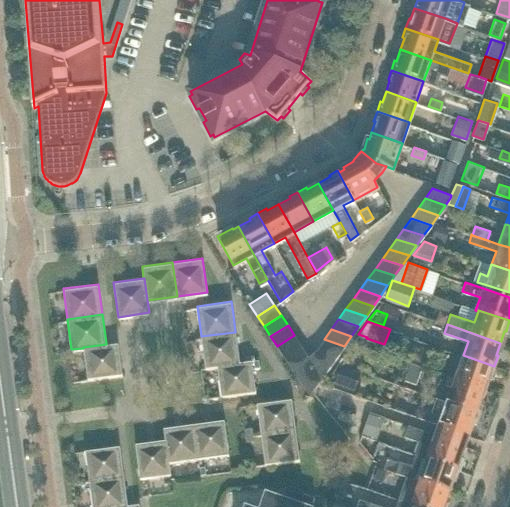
[(239,361),(236,342),(235,332),(201,336),(205,367),(217,365),(217,364),(239,361)]
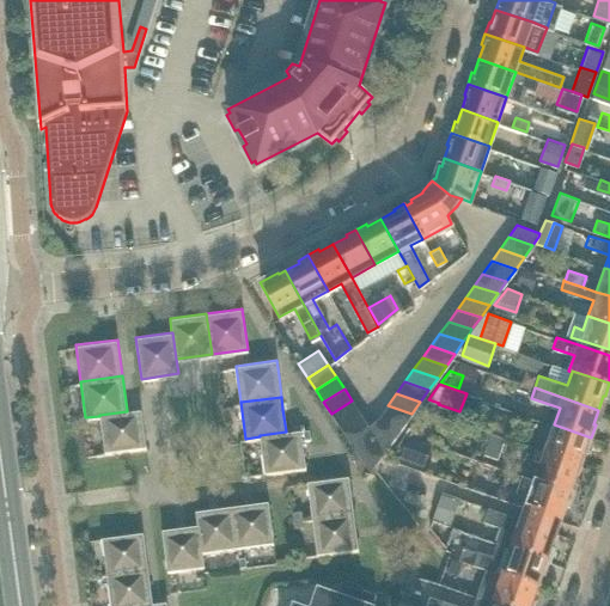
[(360,412),(352,401),(331,414),(340,426),(360,412)]
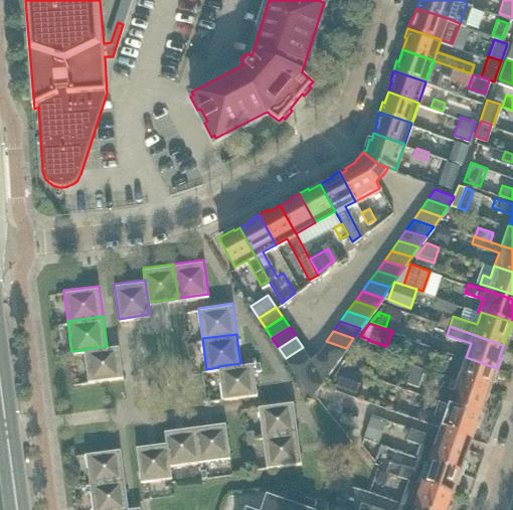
[(346,348),(326,341),(318,351),(339,358),(346,348)]
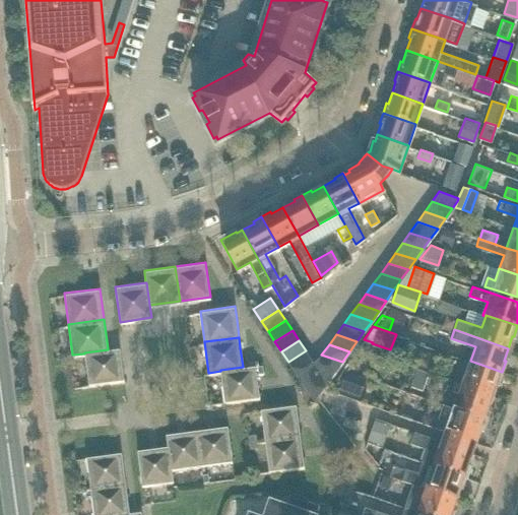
[(88,384),(124,379),(120,347),(108,348),(108,349),(84,352),(84,353),(88,384)]
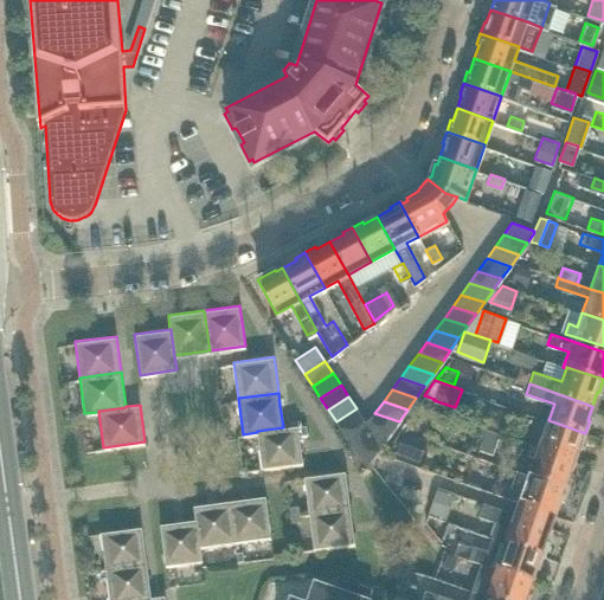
[(365,420),(357,408),(336,421),(344,433),(365,420)]
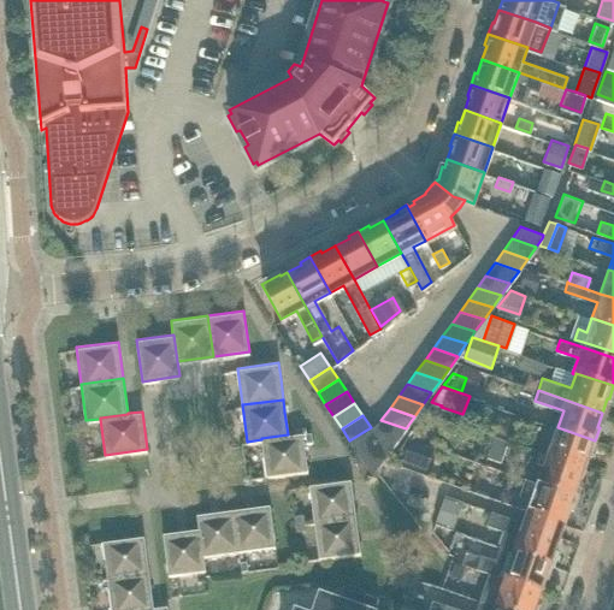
[(591,454),(595,440),(558,427),(548,455),(583,467),(588,452),(591,454)]
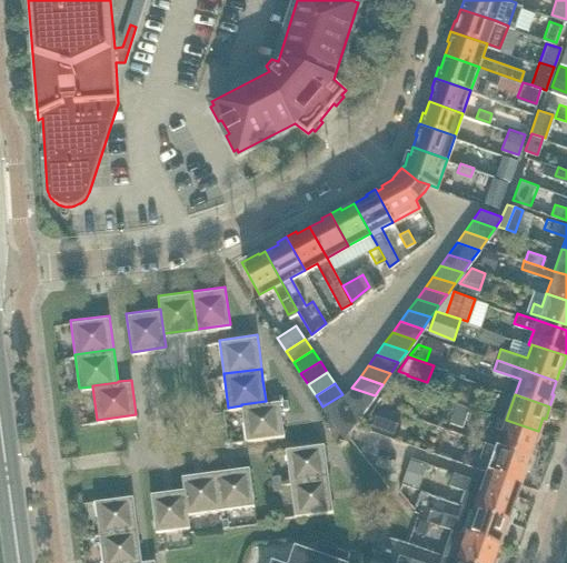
[(284,433),(279,402),(279,399),(266,401),(241,404),(241,405),(246,439),(284,433)]
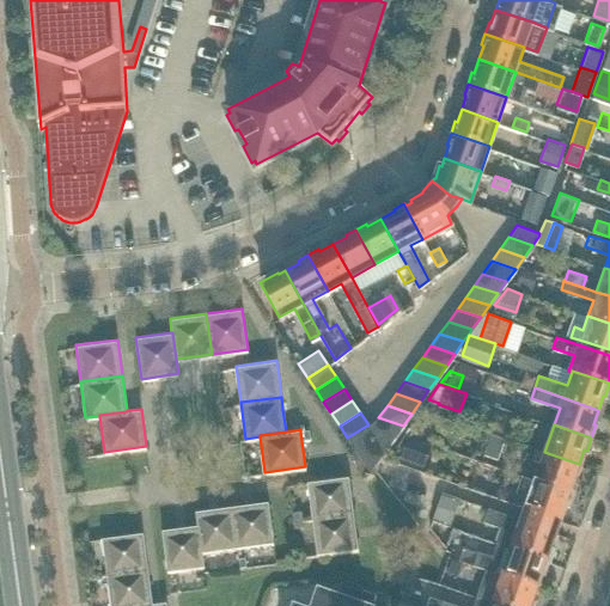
[(496,457),(504,438),(490,433),(483,452),(496,457)]
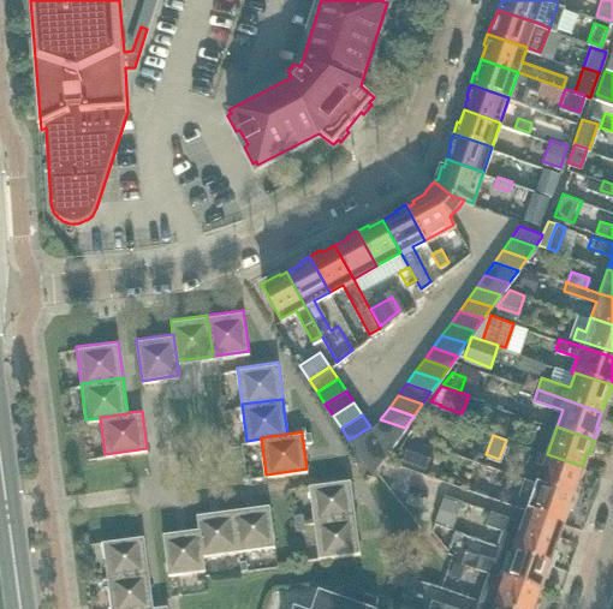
[(426,467),(433,446),(410,437),(403,459),(426,467)]
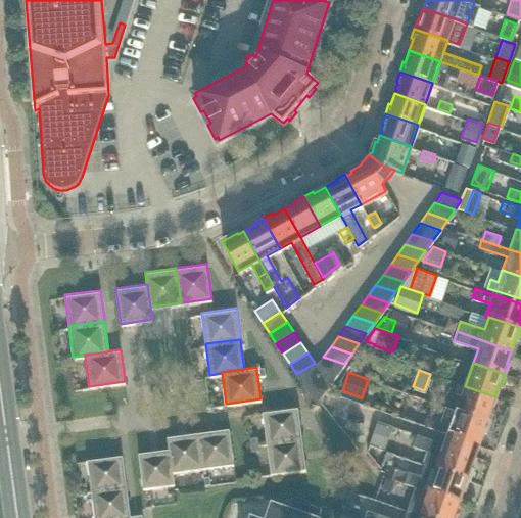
[(490,408),(494,396),(465,386),(457,409),(489,420),(493,409),(490,408)]
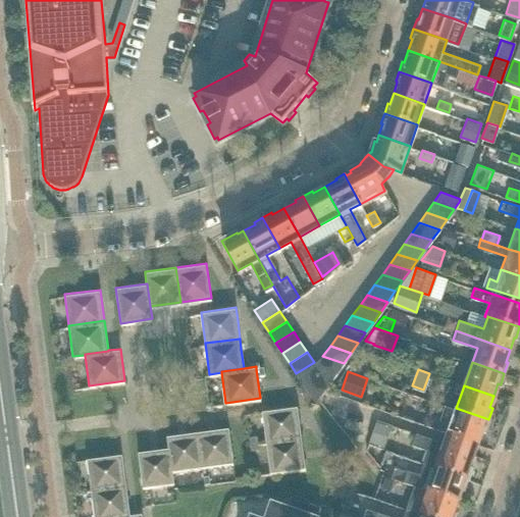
[(301,436),(299,418),(297,405),(262,410),(265,441),(301,436)]
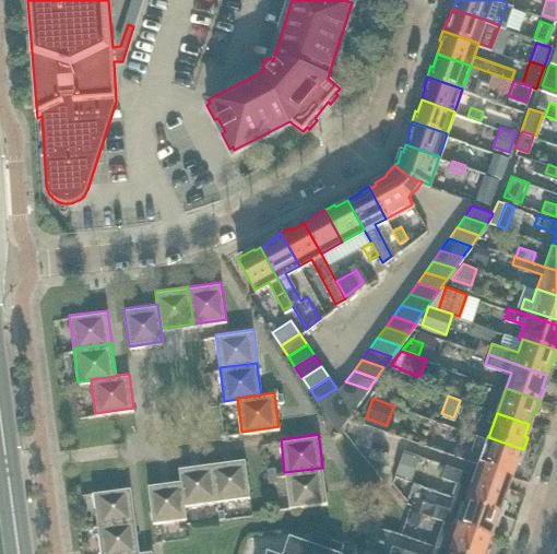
[(519,461),(523,449),(488,437),(480,462),(510,473),(510,474),(511,474),(517,461),(519,461)]
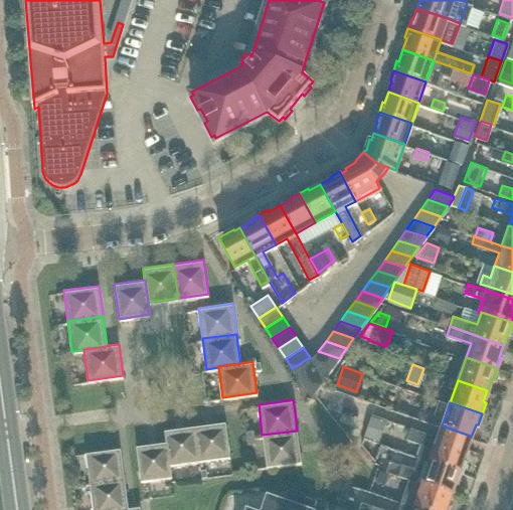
[(374,440),(383,416),(371,412),(363,436),(374,440)]
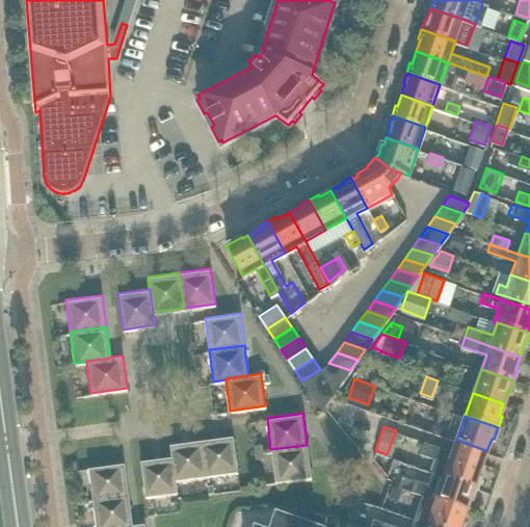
[(206,475),(237,471),(233,435),(220,437),(212,438),(201,440),(206,475)]
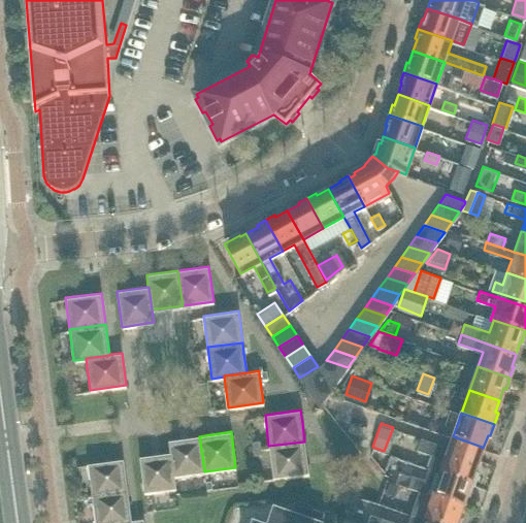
[(173,476),(174,476),(204,471),(199,436),(188,437),(179,438),(168,440),(170,452),(173,476)]
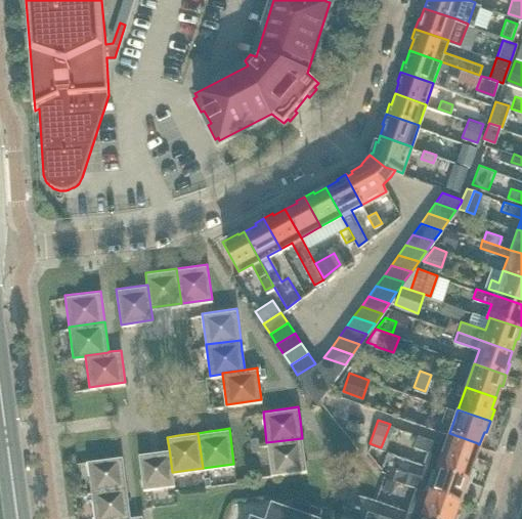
[(478,444),(478,443),(449,433),(446,443),(418,433),(414,445),(442,456),(437,469),(470,480),(474,469),(471,468),(479,444),(478,444)]
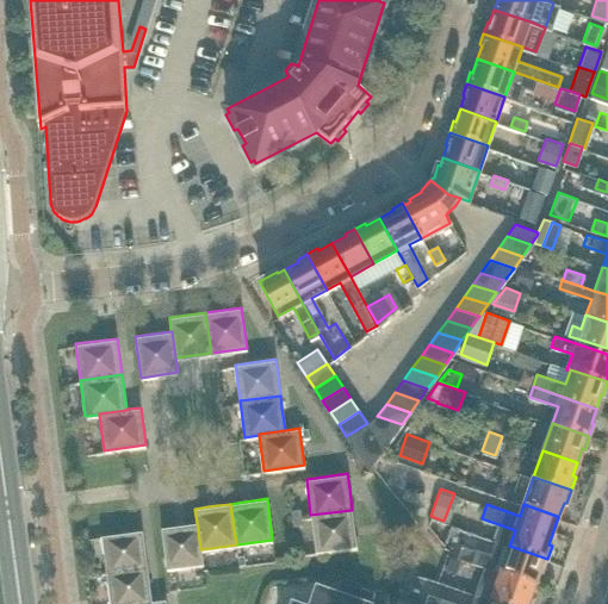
[(354,529),(352,512),(352,510),(310,515),(315,552),(357,546),(354,529)]
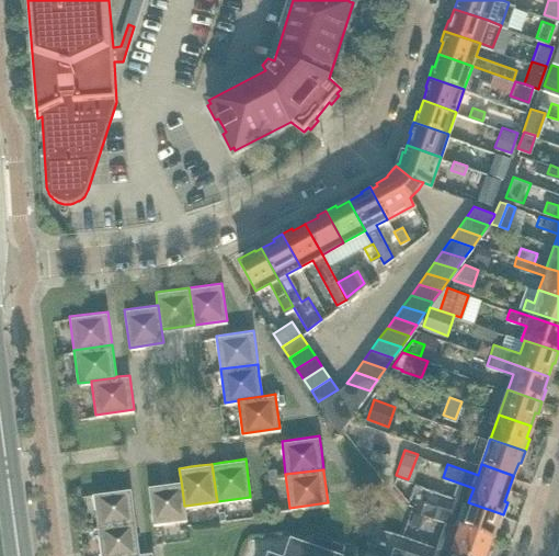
[(185,506),(184,506),(181,480),(171,483),(162,484),(148,485),(152,523),(186,519),(185,506)]
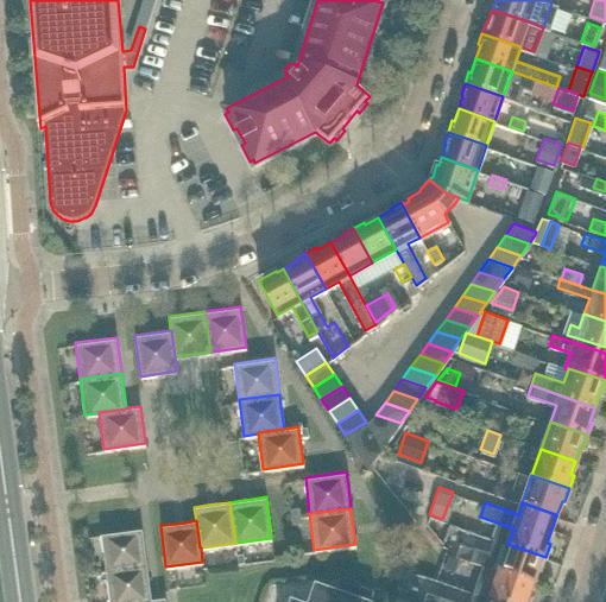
[(106,569),(146,564),(141,527),(100,533),(106,569)]
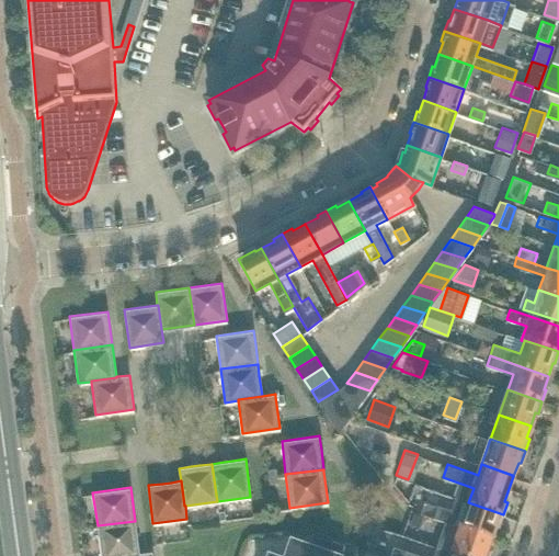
[(503,514),(468,502),(455,497),(452,509),(437,505),(433,518),(435,518),(445,522),(492,537),(497,525),(499,526),(503,514)]
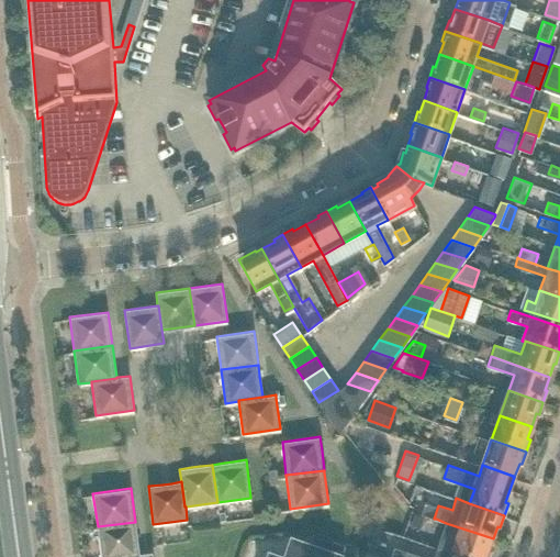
[(120,556),(140,554),(135,522),(98,526),(101,556),(120,556)]
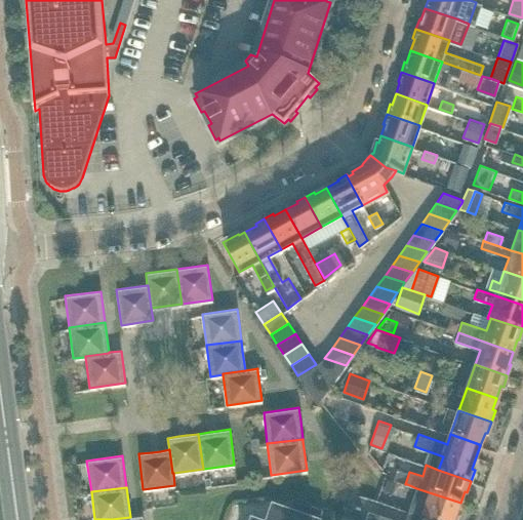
[(416,488),(408,510),(423,515),(423,516),(433,519),(456,519),(458,516),(456,515),(460,503),(416,488)]
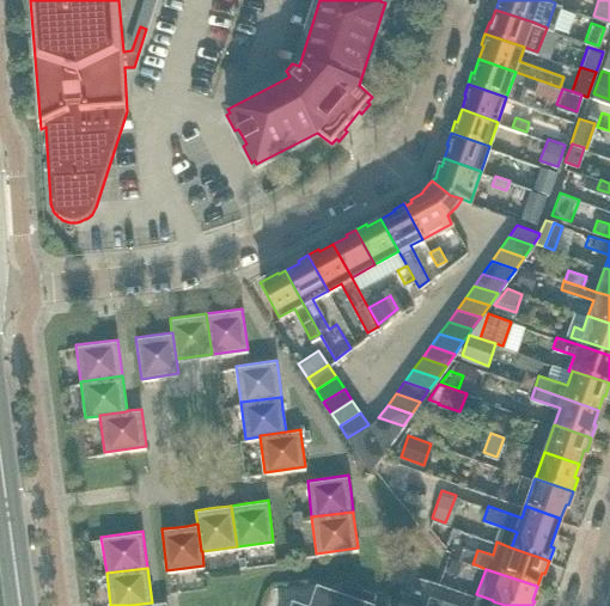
[(373,605),(374,604),(372,604),(376,592),(345,581),(341,592),(317,583),(309,605),(292,600),(290,605),(373,605)]
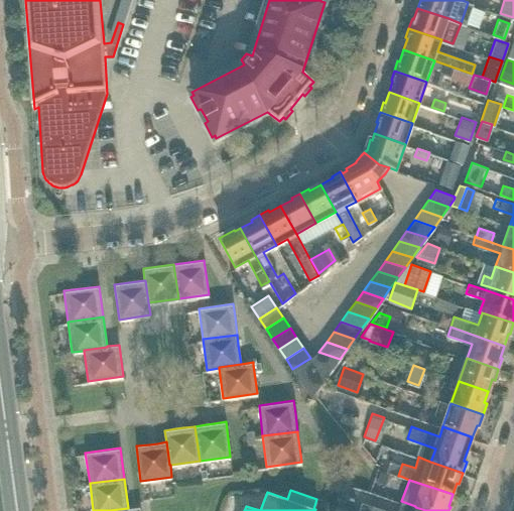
[(391,510),(362,501),(358,510),(425,510),(415,507),(402,503),(398,510),(391,510)]
